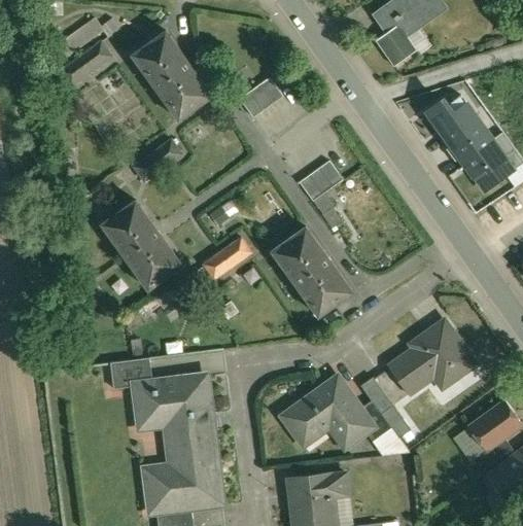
[(391,0),(373,13),(385,32),(375,40),(392,65),(415,49),(405,35),(444,7),(439,0),(391,0)]
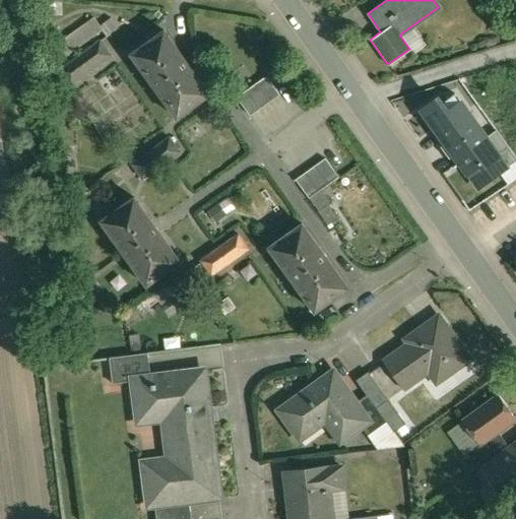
[(93,16),(44,53),(51,63),(101,26),(93,16)]
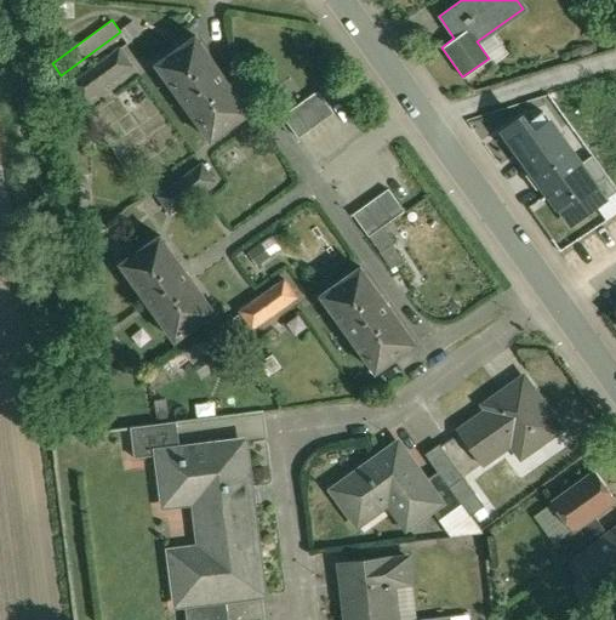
[(249,113),(194,35),(154,63),(210,141),(249,113)]
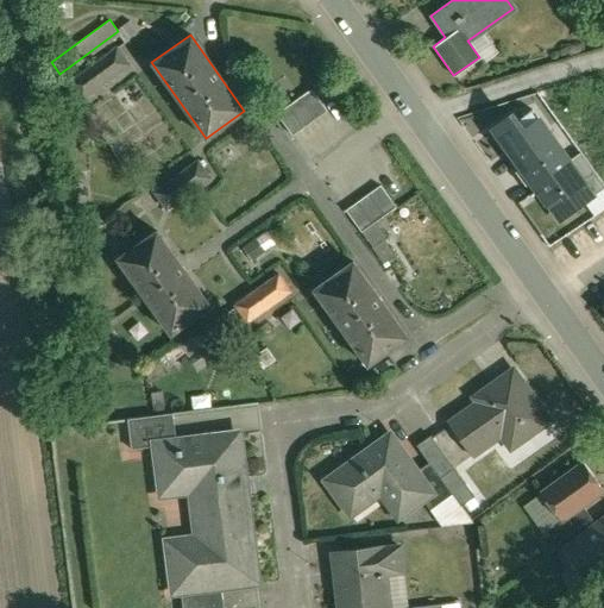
[(118,48),(71,82),(82,96),(127,62),(118,48)]
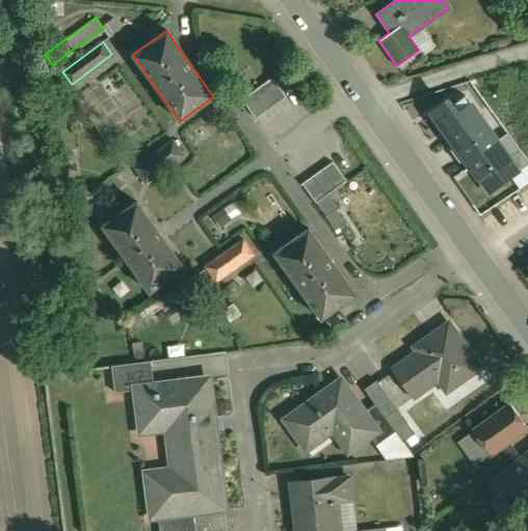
[(269,77),(240,100),(254,117),(283,96),(269,77)]
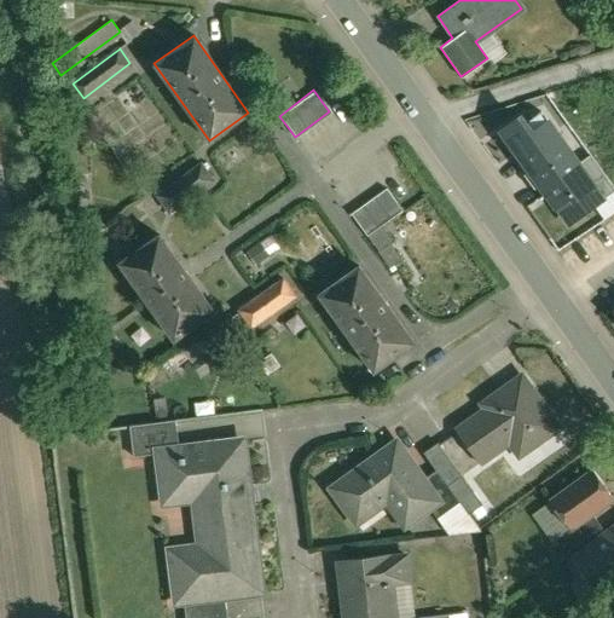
[(515,117),(485,137),(545,225),(565,213),(569,221),(600,201),(540,115),(522,128),(515,117)]
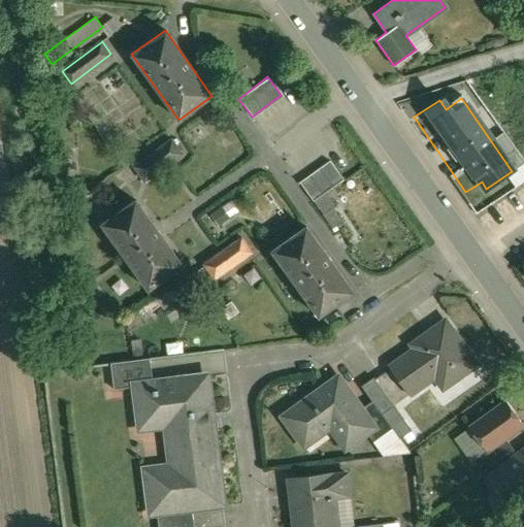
[(169,138),(133,166),(142,180),(179,154),(169,138)]
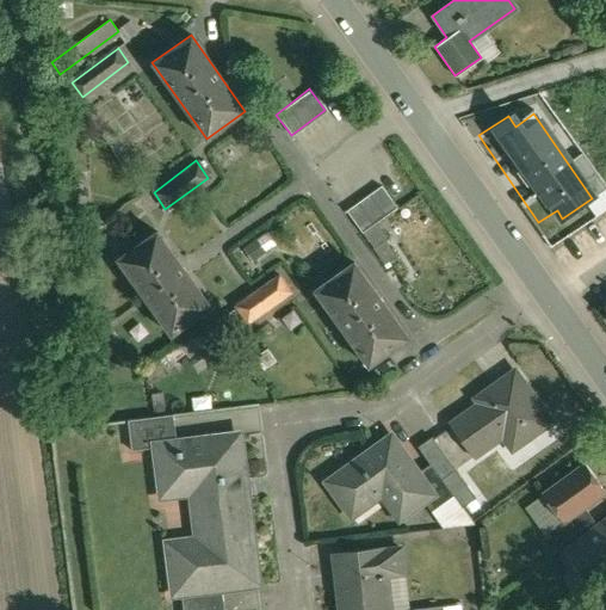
[(379,186),(346,211),(362,230),(394,204),(379,186)]
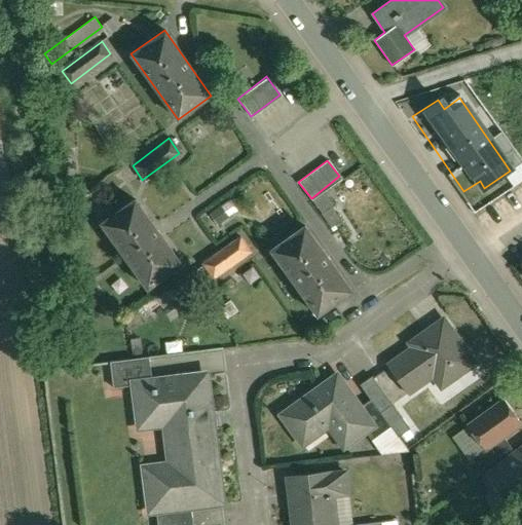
[(134,202),(101,226),(147,290),(180,266),(134,202)]
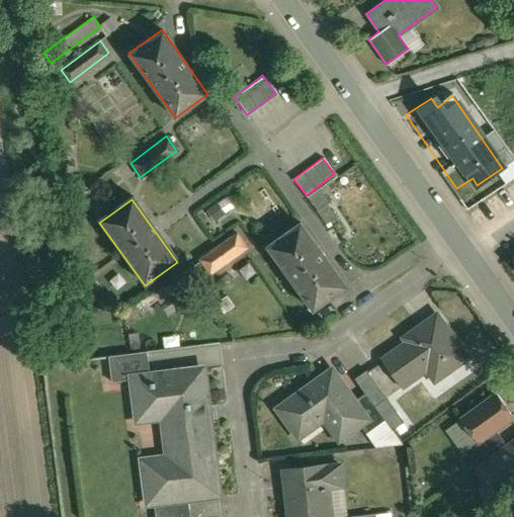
[(300,222),(267,246),(313,310),(345,285),(300,222)]
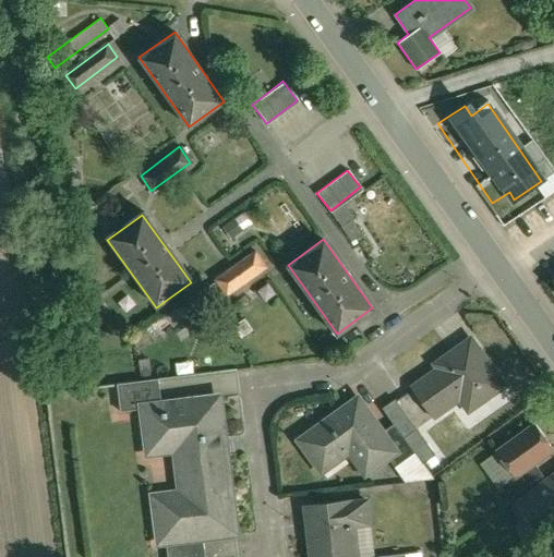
[(253,252),(214,280),(226,295),(264,267),(253,252)]
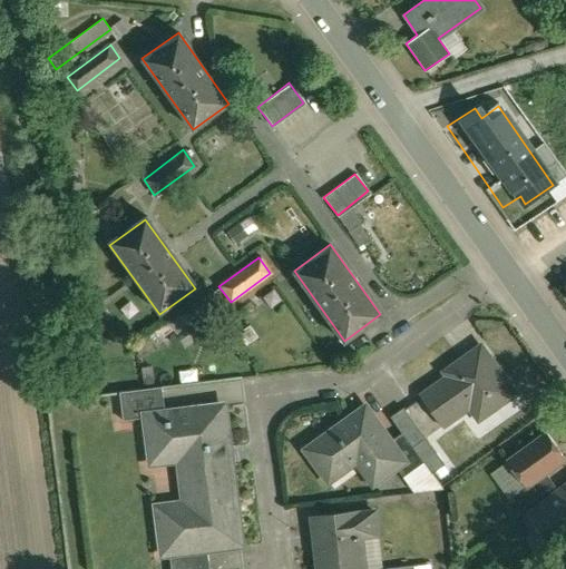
[(443,378),(418,396),(440,427),(484,394),(494,406),(511,393),(477,346),(441,372),(443,378)]
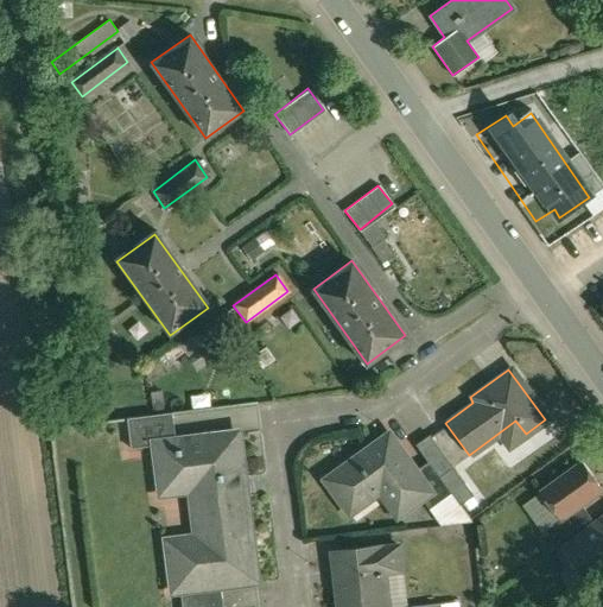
[(173,412),(127,417),(131,448),(157,446),(156,443),(176,441),(173,412)]
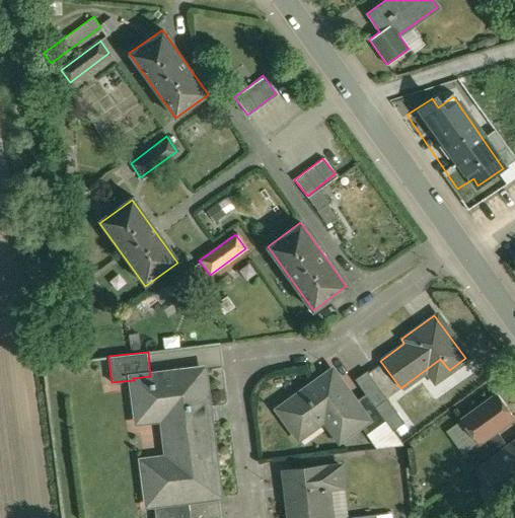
[(150,376),(133,378),(134,380),(138,419),(164,416),(170,468),(145,471),(148,502),(153,501),(188,498),(218,494),(203,369),(150,376)]
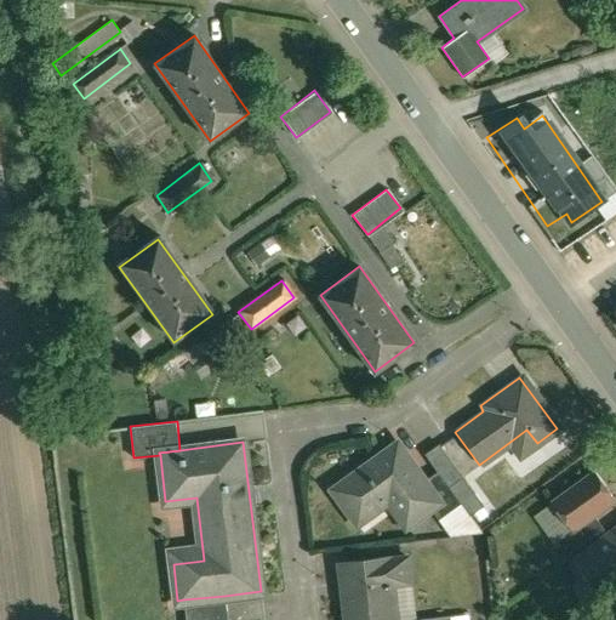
[(395,444),(331,490),(349,516),(381,494),(404,527),(429,507),(437,502),(422,482),(414,470),(410,471),(403,462),(406,459),(395,444)]
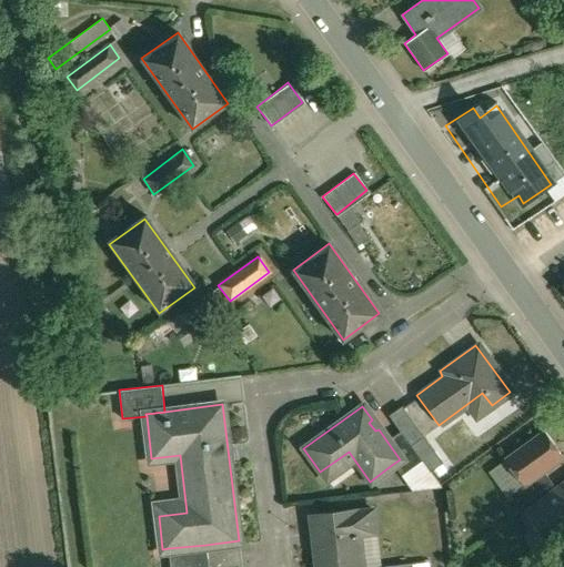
[(421,435),(400,406),(389,414),(400,431),(410,445),(421,435)]
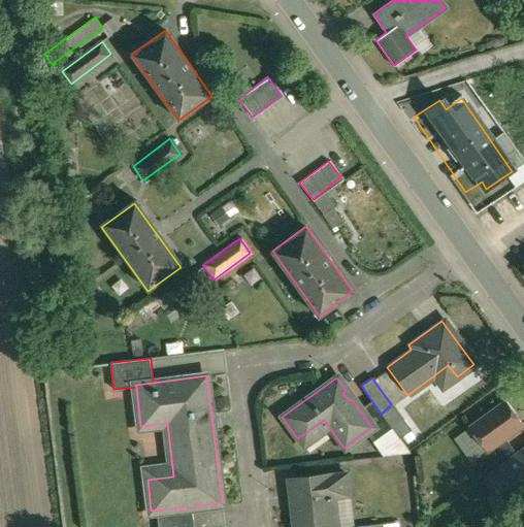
[(381,414),(371,400),(359,409),(371,427),(365,431),(372,441),(391,428),(381,414)]
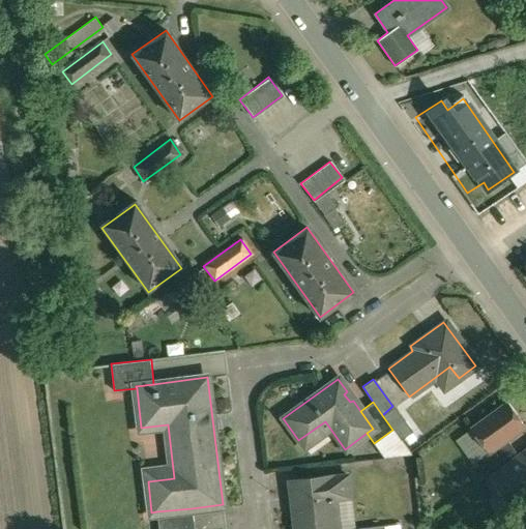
[(506,403),(471,428),(488,451),(489,451),(506,439),(524,427),(506,403)]
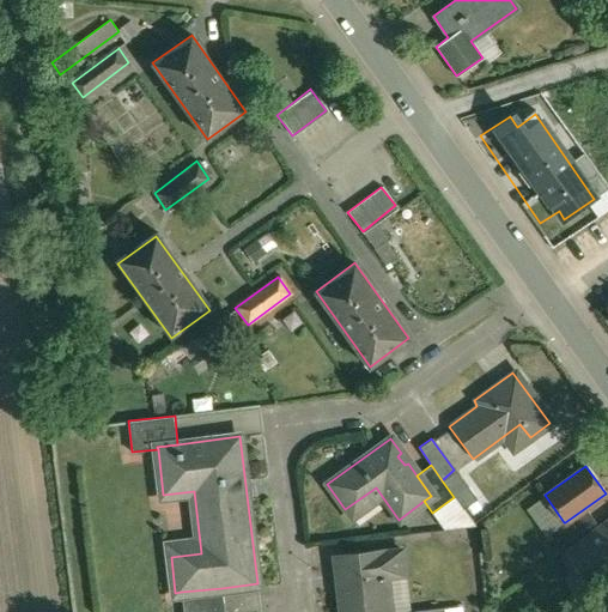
[(585,508),(565,522),(564,522),(555,528),(566,544),(595,522),(585,508)]
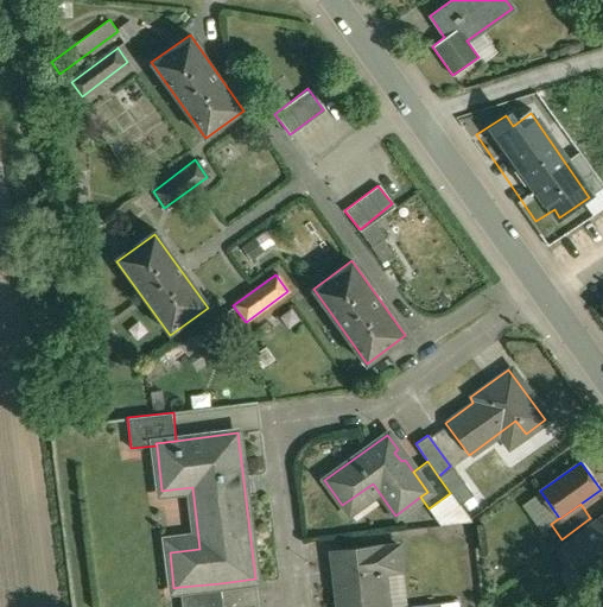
[(602,514),(558,549),(582,582),(585,579),(589,585),(602,574),(602,514)]
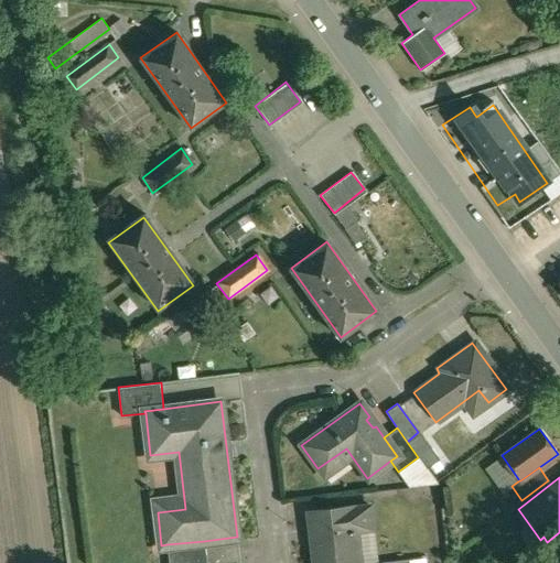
[(368,505),(309,512),(309,515),(310,513),(313,537),(311,538),(314,562),(357,562),(354,529),(368,527),(369,529),(372,528),(368,505)]
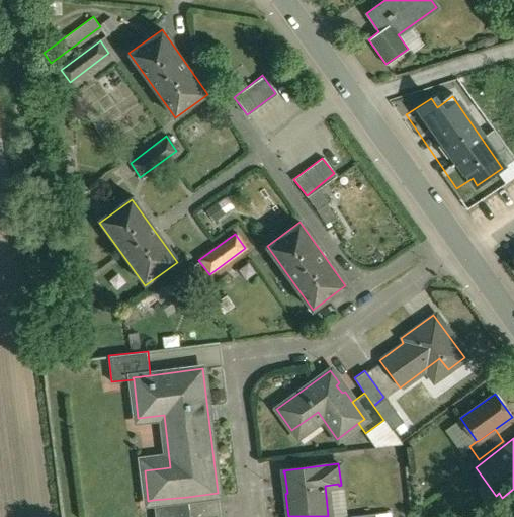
[(189,516),(187,497),(153,500),(155,516),(189,516)]
